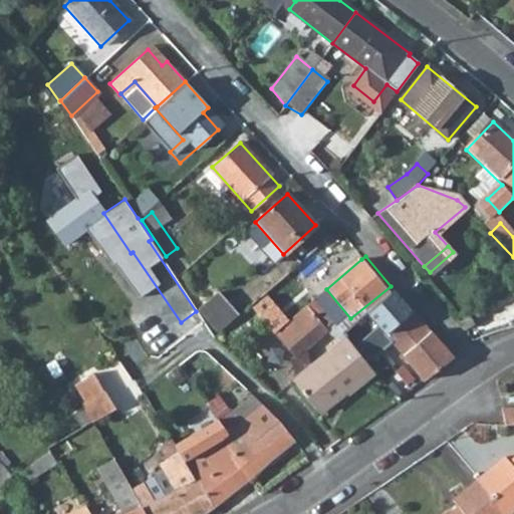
[(350,318),(339,328),(345,335),(374,371),(375,373),(383,365),(374,353),(390,340),(423,378),(451,356),(391,286),(350,318)]
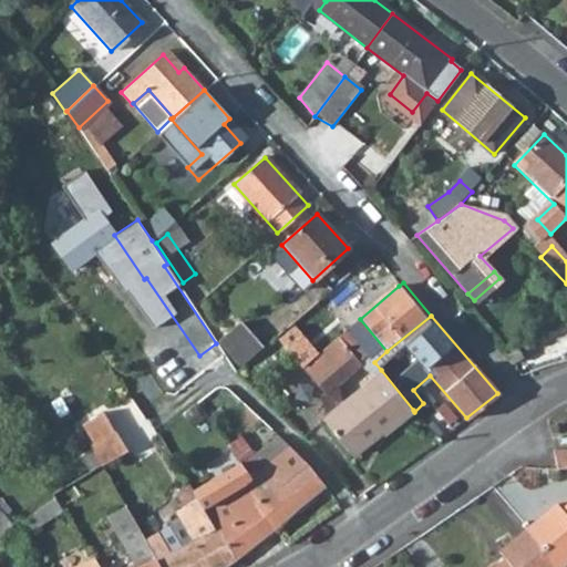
[(360,319),(347,329),(367,353),(374,362),(387,351),(360,319)]
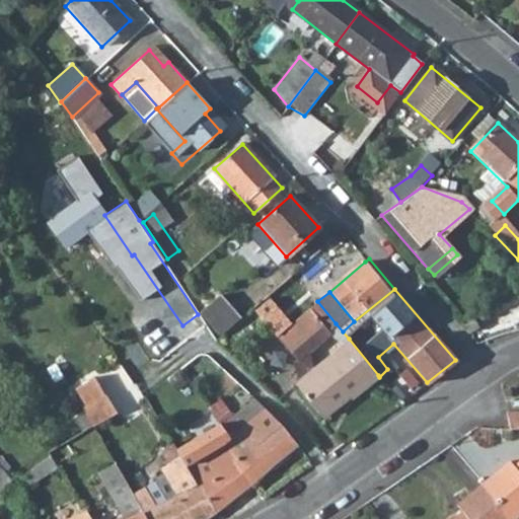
[(223,293),(203,311),(224,334),(244,315),(223,293)]
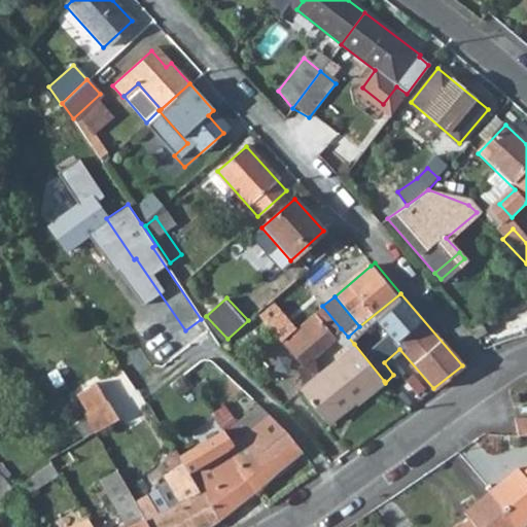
[(322,306),(275,345),(296,371),(336,338),(332,334),(341,328),(322,306)]
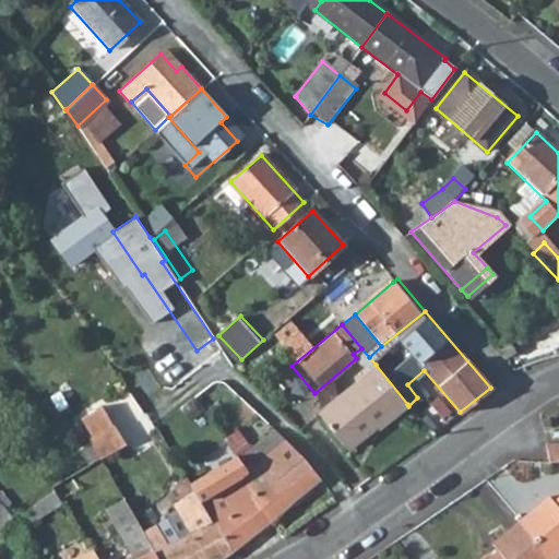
[(508,343),(496,351),(503,358),(513,352),(508,343)]
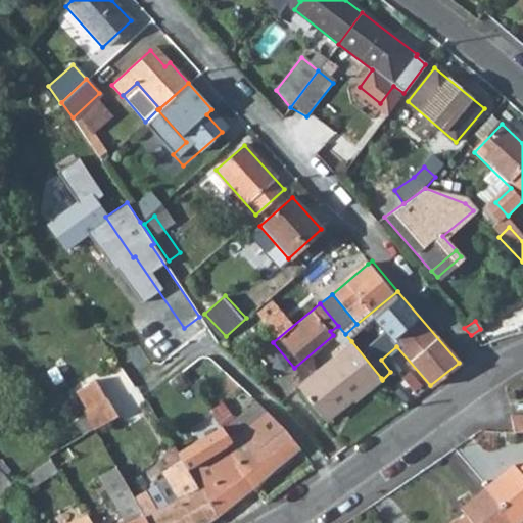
[(381,378),(351,341),(296,388),(324,422),(349,400),(351,402),(381,378)]
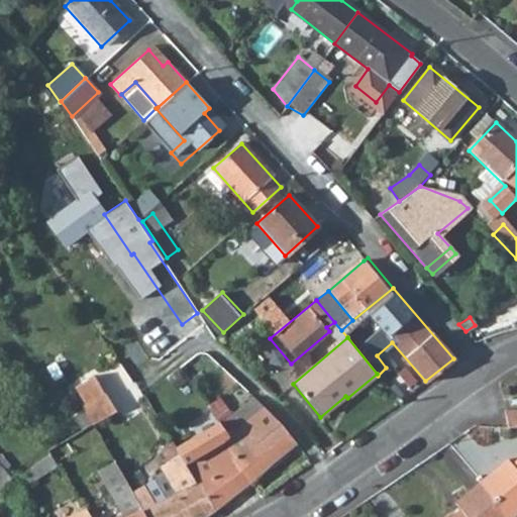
[(245,344),(233,354),(240,364),(256,349),(251,344),(248,347),(245,344)]
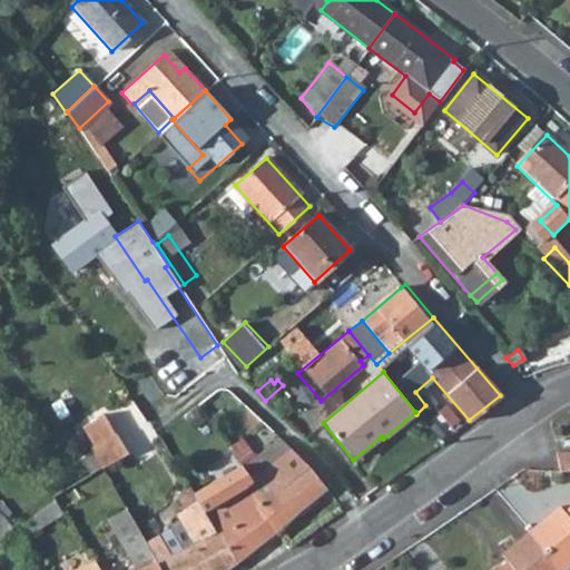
[(106,418),(85,431),(97,451),(94,454),(101,467),(121,454),(127,452),(106,418)]
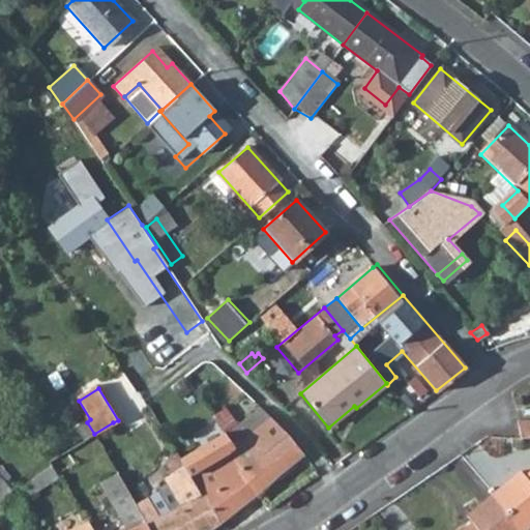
[(407,395),(401,401),(408,410),(410,412),(416,407),(407,395)]
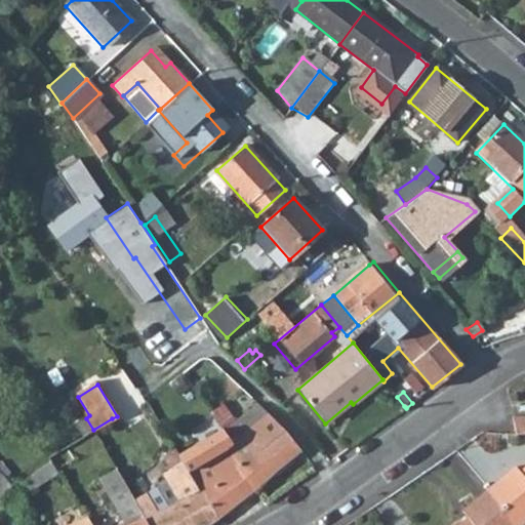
[(224,403),(209,414),(213,421),(228,447),(252,488),(299,449),(282,428),(257,404),(238,420),(224,403)]
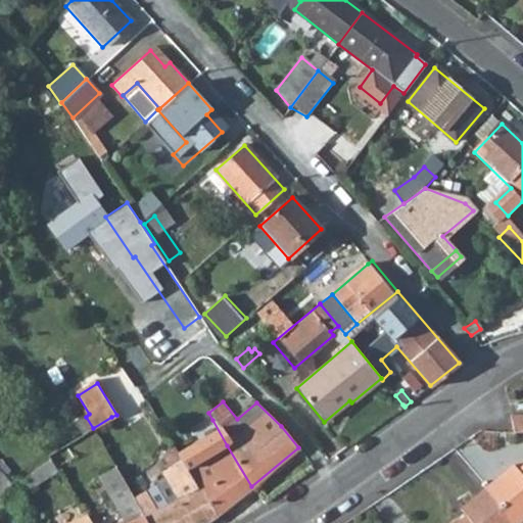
[(522,414),(511,414),(514,432),(522,431),(522,414)]
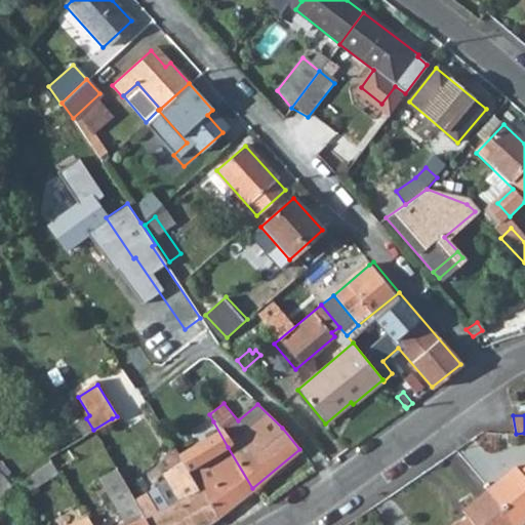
[(191,475),(216,518),(252,488),(228,447),(189,473),(191,475)]
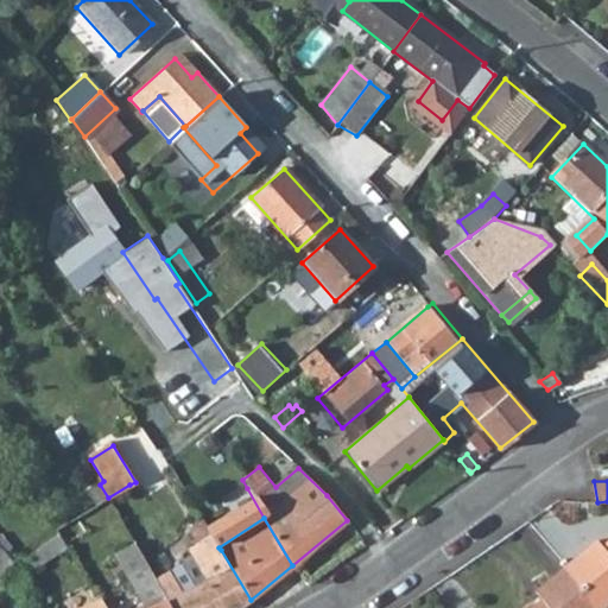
[(213,558),(185,575),(191,586),(203,607),(236,607),(251,600),(221,550),(219,548),(203,521),(192,527),(201,543),(203,542),(213,558)]
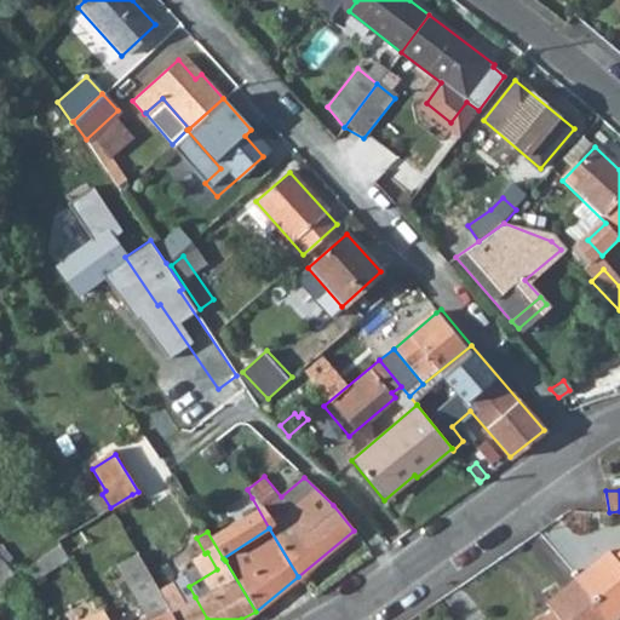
[(142,547),(135,551),(136,555),(171,619),(207,619),(195,597),(189,601),(184,593),(177,598),(168,584),(165,586),(142,547)]
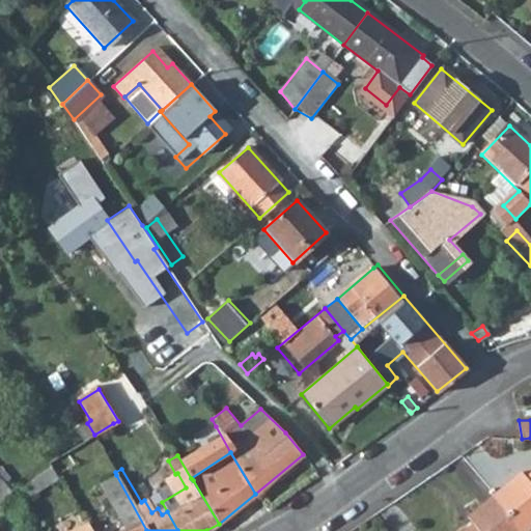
[(521,471),(494,495),(524,530),(530,524),(530,472),(526,476),(521,471)]
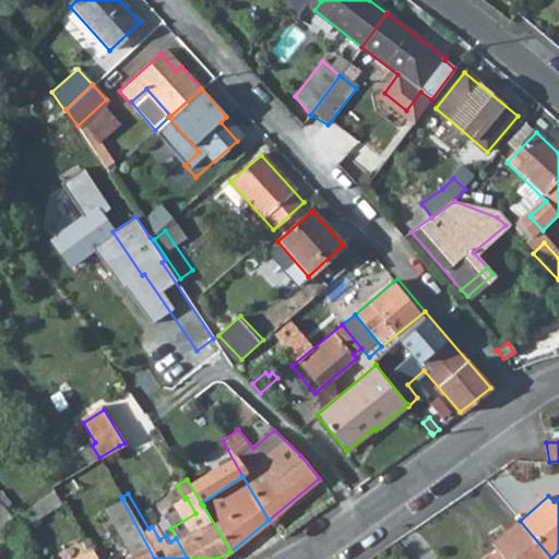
[(37,500),(12,519),(20,531),(46,512),(37,500)]
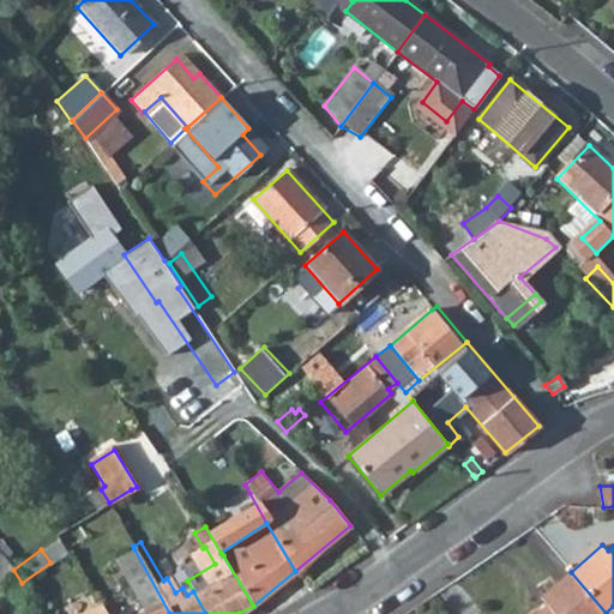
[(142,613),(169,613),(134,549),(115,560),(142,613)]
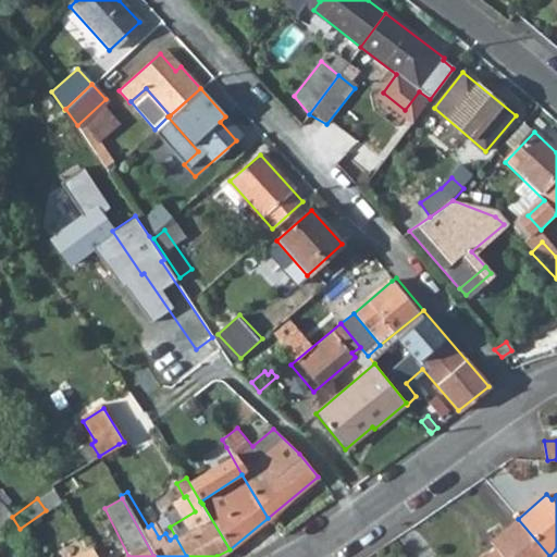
[(0,504),(0,523),(10,517),(0,504)]
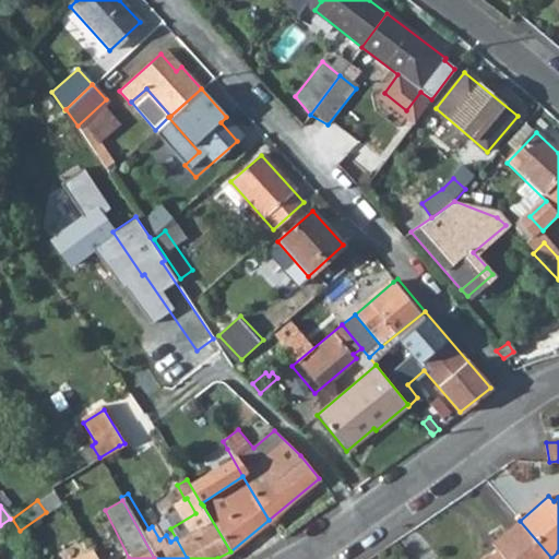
[(550,558),(551,558),(520,521),(491,544),(497,552),(489,558),(550,558)]
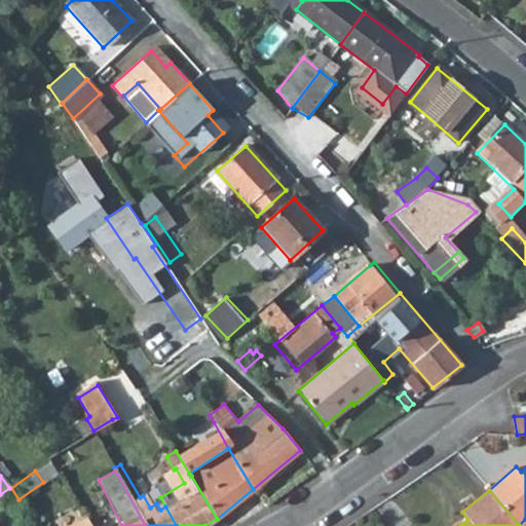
[(88,525),(83,516),(64,525),(88,525)]
